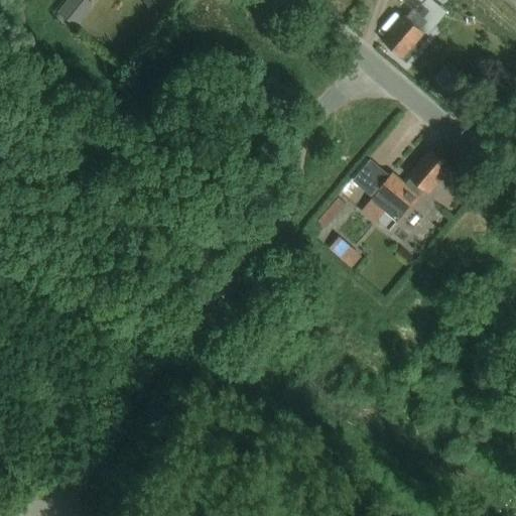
[(85,0),(67,0),(56,13),(75,27),(93,6),(85,0)]
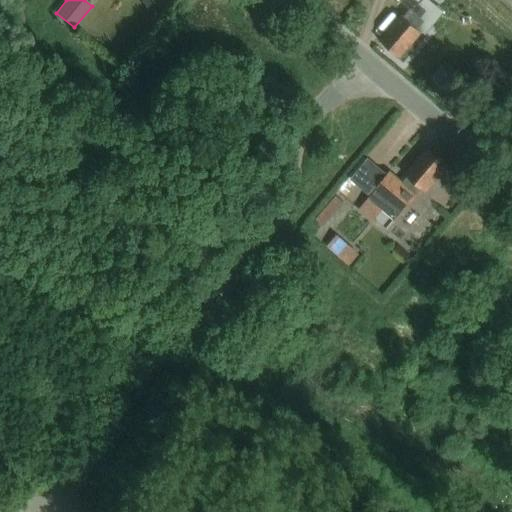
[(140,0),(148,10),(163,0),(140,0)]
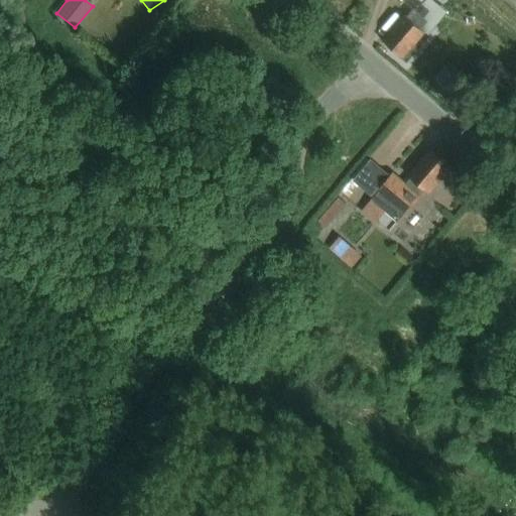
[(406,15),(384,41),(404,58),(426,32),(422,29),(428,21),(423,17),(430,10),(422,4),(424,0),(403,0),(414,9),(408,17),(406,15)]
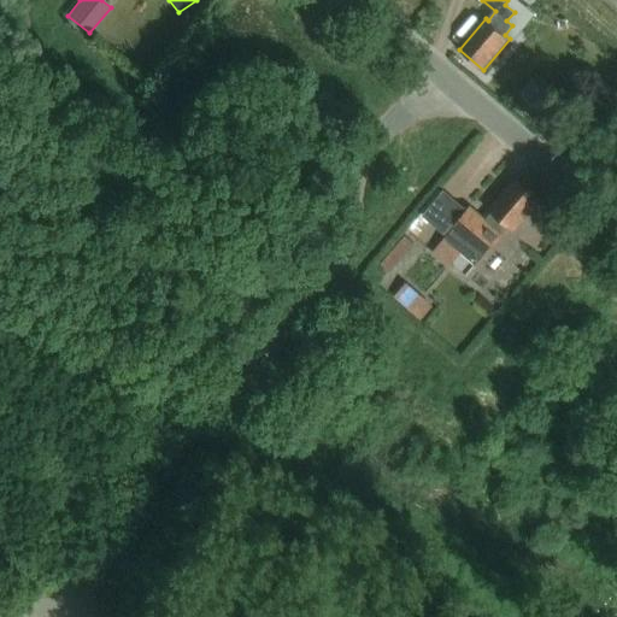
[(533,78),(517,95),(539,115),(554,97),(533,78)]
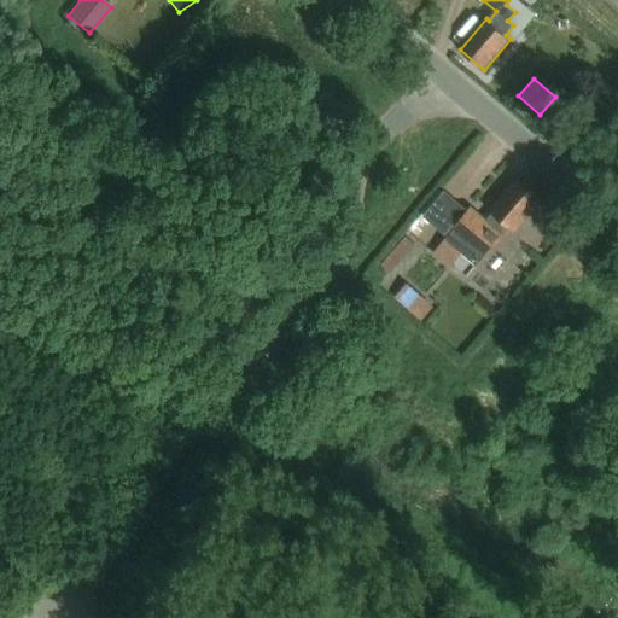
[(476,266),(479,262),(509,227),(514,231),(541,200),(517,180),(491,210),(494,213),(487,221),(471,209),(444,239),(476,266)]
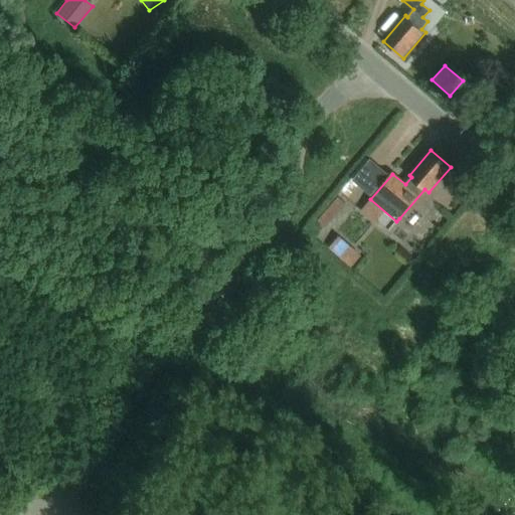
[(339,236),(329,248),(343,260),(353,248),(339,236)]
